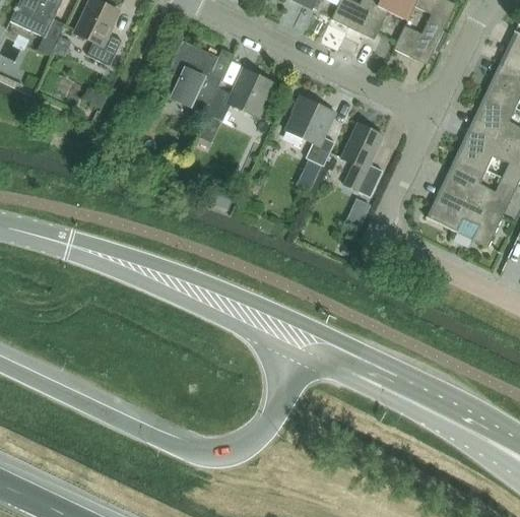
[(19,0),(10,19),(44,36),(38,49),(50,55),(65,22),(54,17),(62,0),(19,0)]
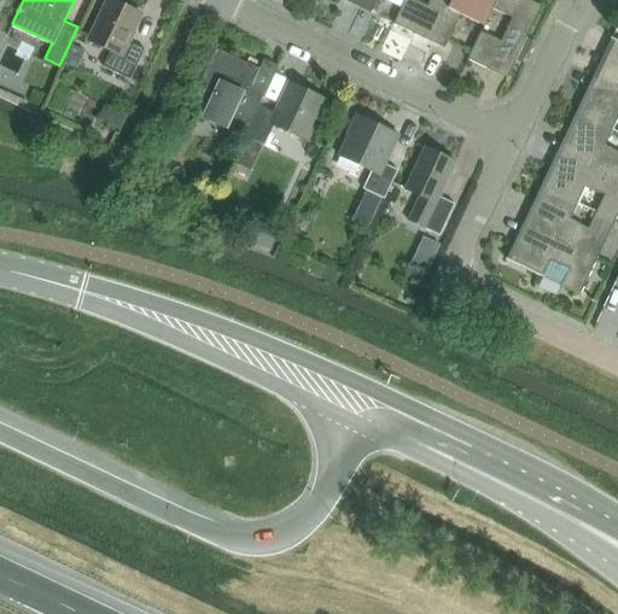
[(106,0),(88,37),(111,48),(103,64),(130,77),(145,47),(128,39),(141,12),(116,0),(106,0)]
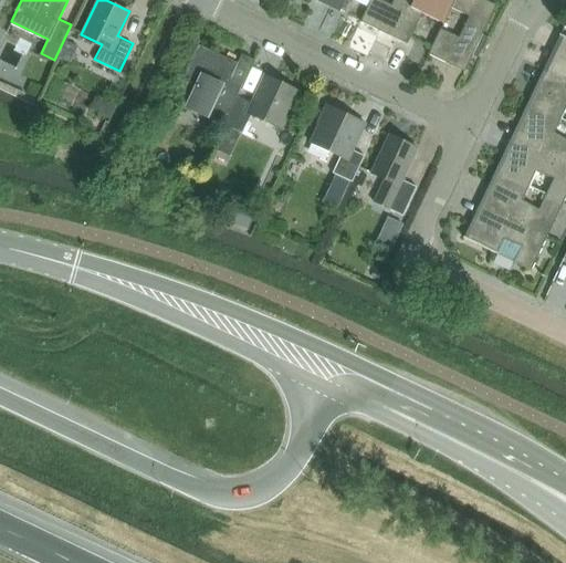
[(329,0),(328,4),(339,10),(344,0),(329,0)]
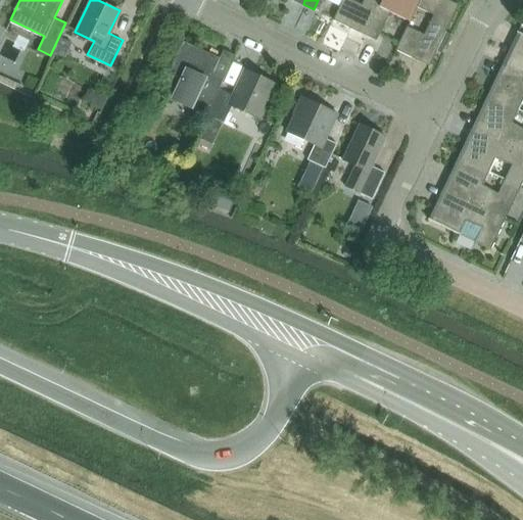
[(341,0),(333,18),(366,34),(381,0),(362,0),(361,2),(355,0),(341,0)]
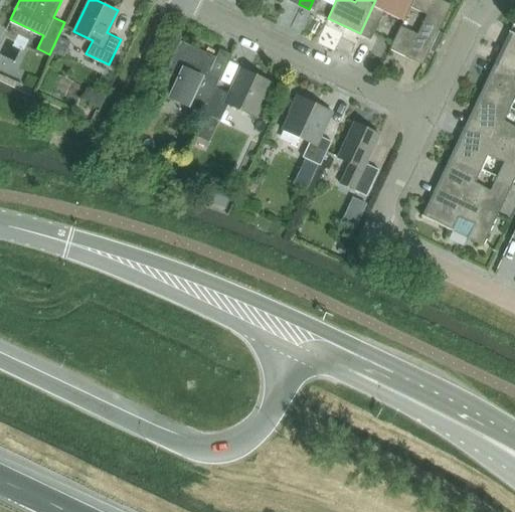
[(375,0),(360,33),(370,38),(384,10),(404,19),(410,5),(412,0),(375,0)]
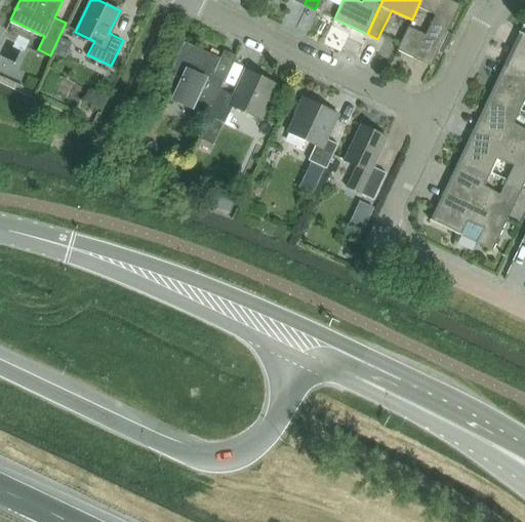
[(460,3),(454,0),(420,0),(418,5),(435,13),(426,33),(408,25),(397,48),(431,65),(441,43),(447,46),(453,33),(447,30),(460,3)]
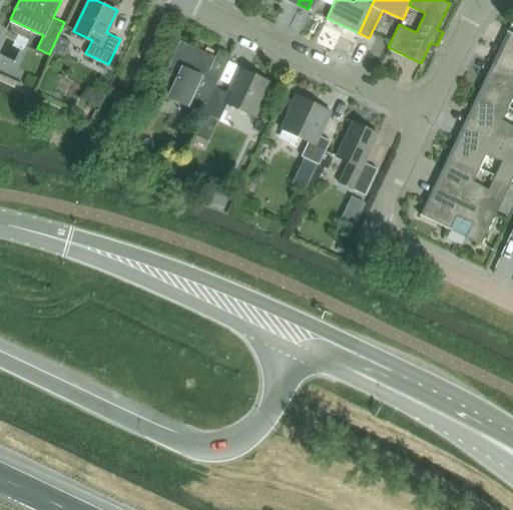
[(510,31),(495,61),(512,69),(512,31),(507,29),(507,30),(510,31)]
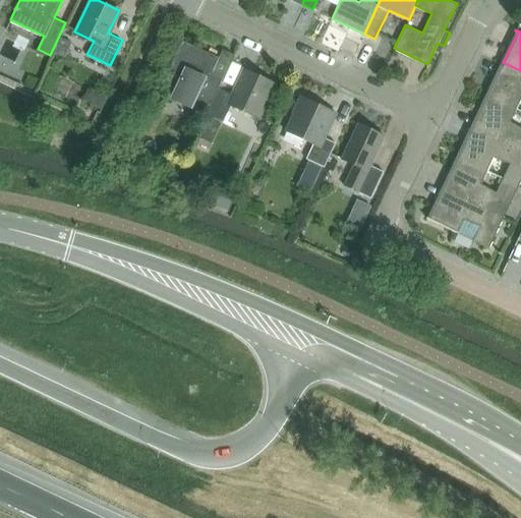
[(60,34),(54,49),(66,54),(72,40),(60,34)]
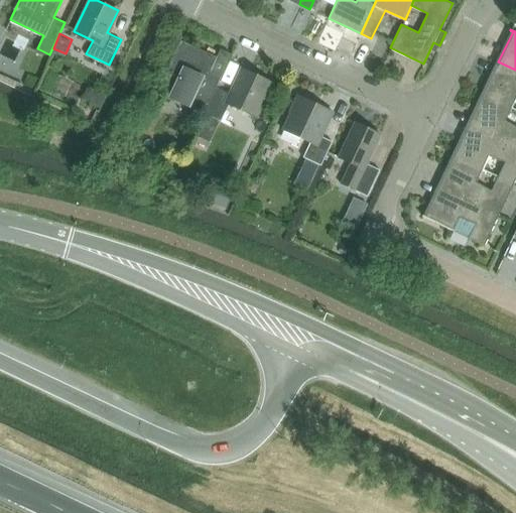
[(197,98),(208,103),(216,86),(221,75),(210,70),(217,55),(180,38),(168,63),(172,65),(161,88),(195,103),(197,98)]
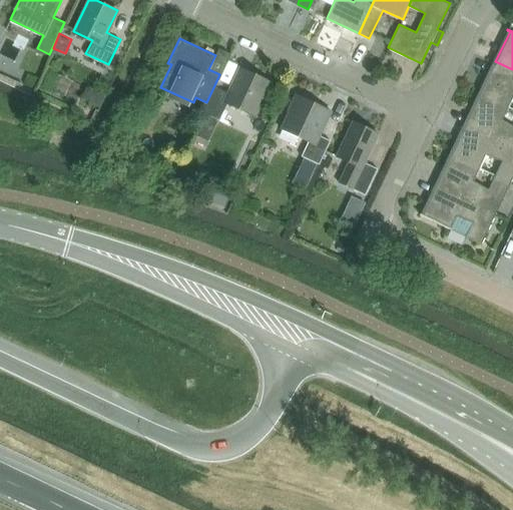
[(512,69),(495,61),(481,92),(509,105),(512,96),(512,69)]
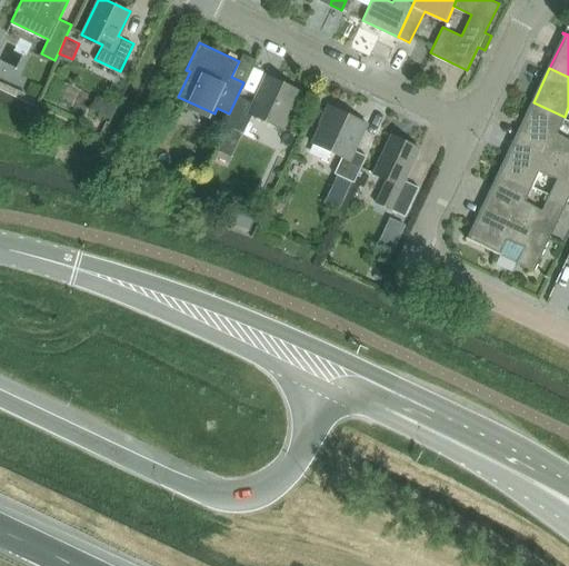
[(238,95),(229,113),(225,122),(229,125),(241,130),(243,131),(252,113),(283,128),(292,109),(295,110),(302,91),(266,73),(252,101),(238,95)]
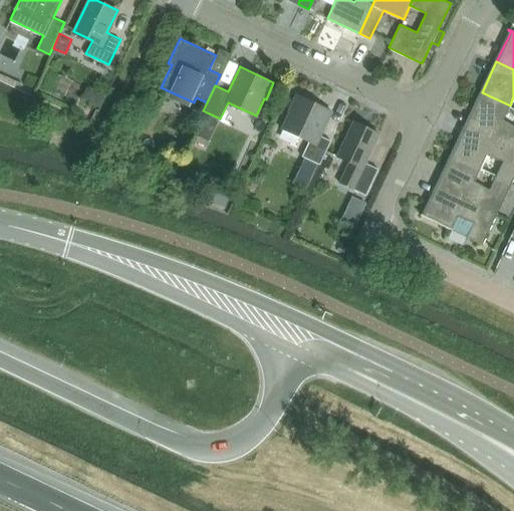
[(97,91),(92,102),(100,105),(105,94),(97,91)]
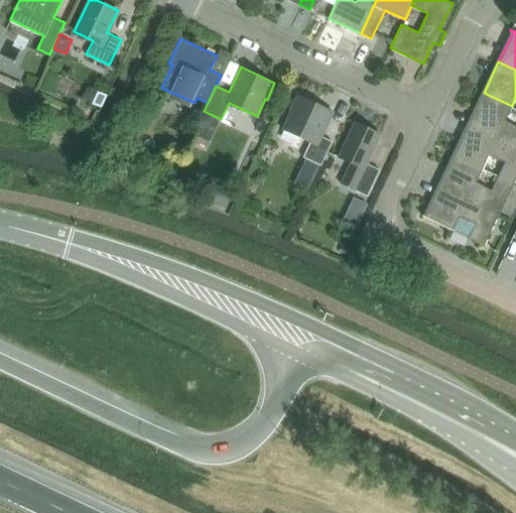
[(484,93),(469,123),(515,145),(515,125),(505,120),(512,106),(484,93)]
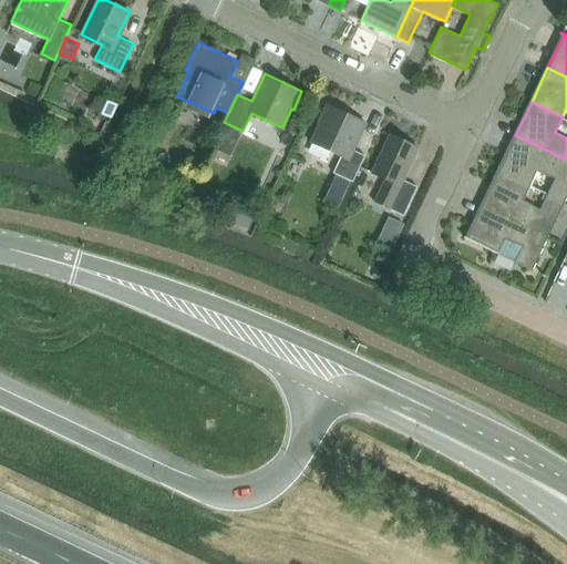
[(320,122),(311,141),(340,155),(333,171),(336,173),(351,180),(352,181),(364,154),(353,149),(366,122),(327,103),(318,121),(320,122)]
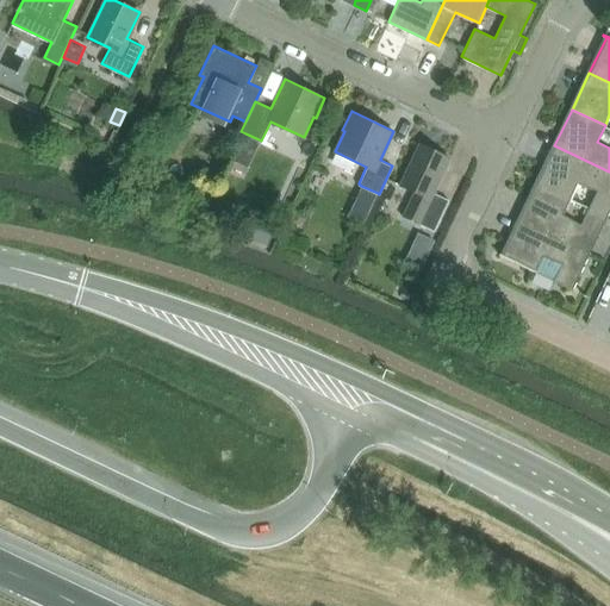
[(259,139),(246,133),(234,160),(247,166),(259,139)]
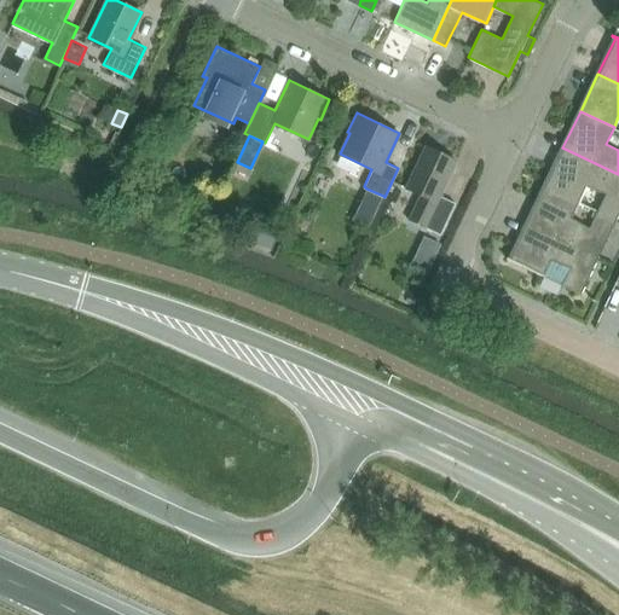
[(421,193),(409,219),(440,233),(455,202),(440,195),(456,160),(426,145),(405,186),(421,193)]
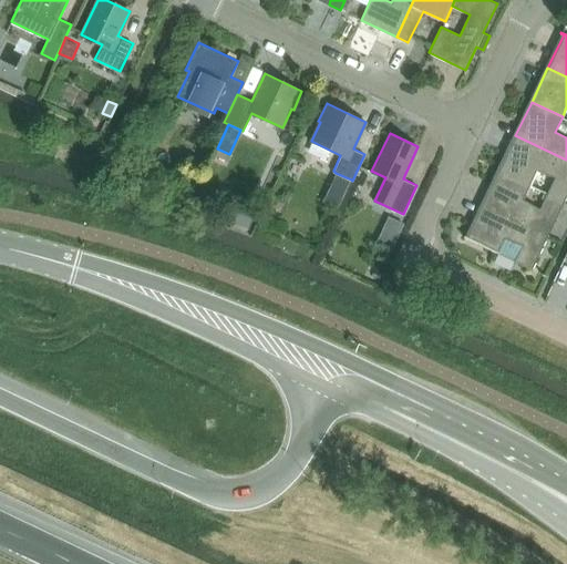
[(554,178),(547,193),(564,201),(566,194),(566,160),(515,135),(500,170),(531,184),(538,171),(554,178)]
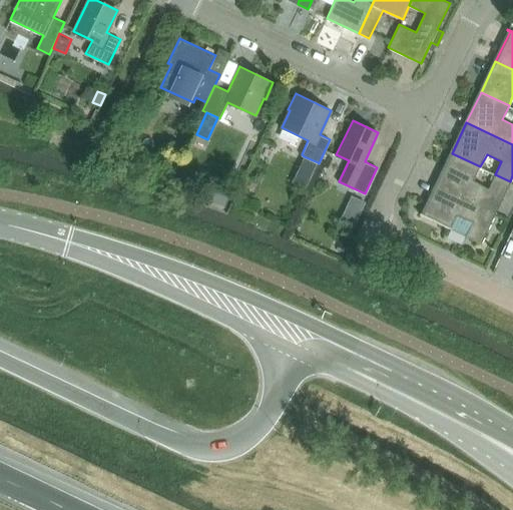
[(452,153),(437,183),(496,211),(510,181),(495,174),(489,187),(474,180),(480,166),(452,153)]
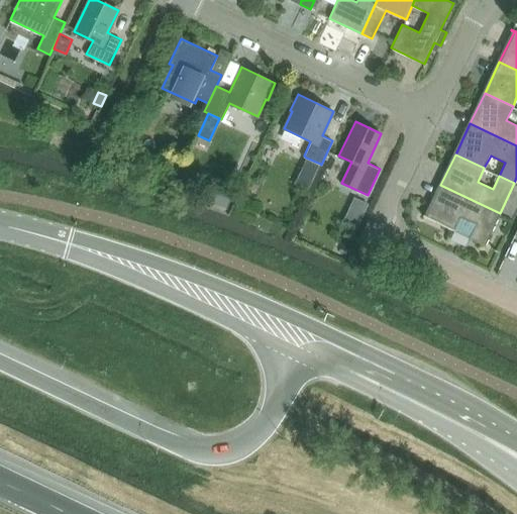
[(306,158),(300,171),(313,177),(320,164),(306,158)]
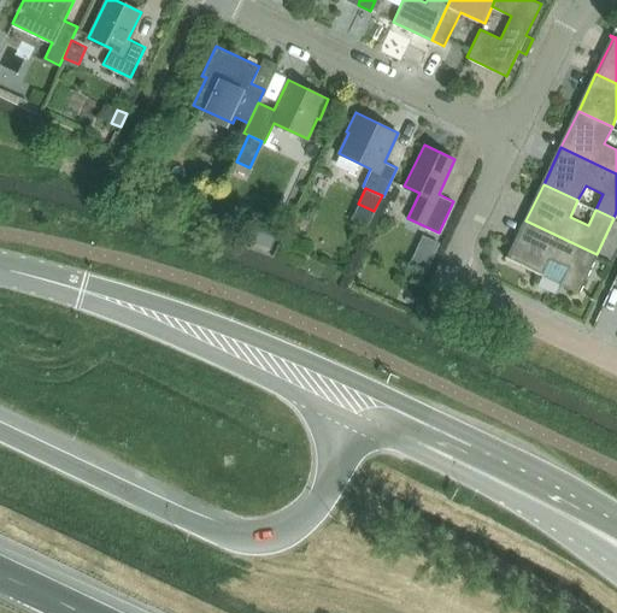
[(579,292),(597,254),(526,220),(509,257),(505,255),(505,257),(541,273),(548,258),(568,266),(559,283),(579,292)]
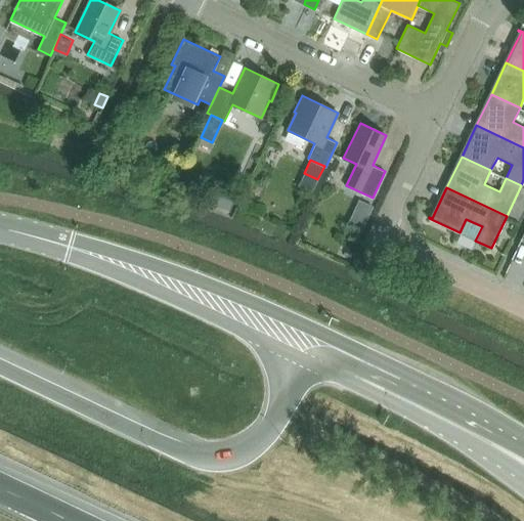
[(367,217),(373,206),(359,200),(354,210),(367,217)]
